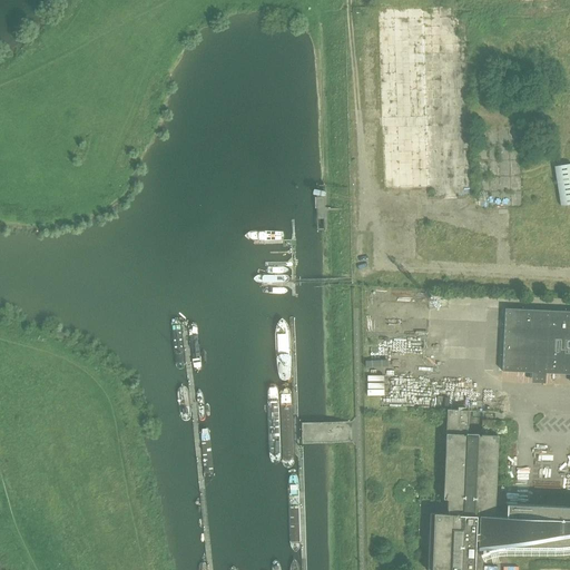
[(569,164),(554,167),(561,206),(569,204),(569,164)]
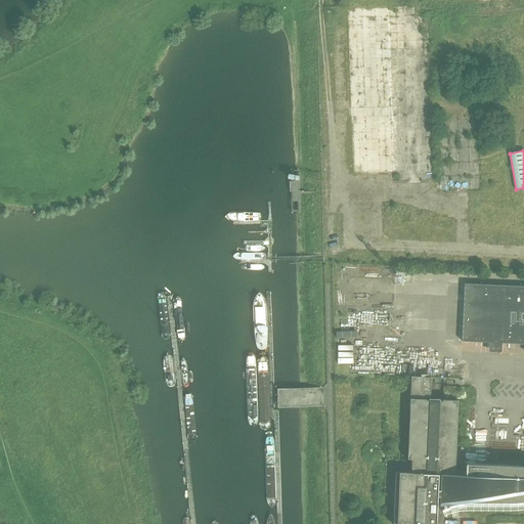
[(523,286),(464,284),(464,291),(462,341),(523,344),(523,286)]
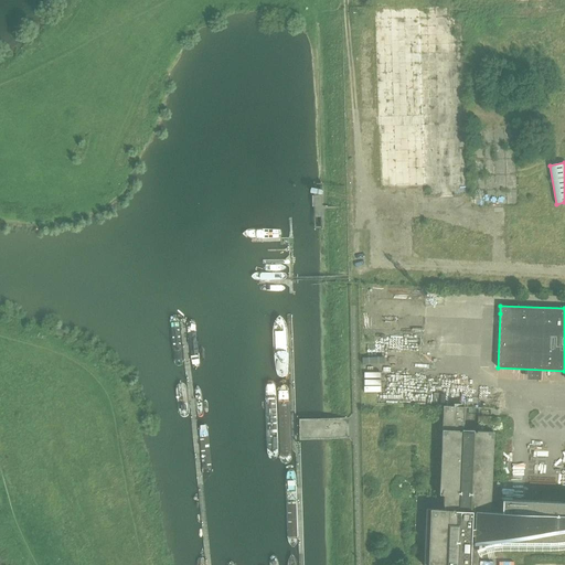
[(477,564),(478,536),(502,537),(501,542),(550,542),(558,542),(564,541),(564,502),(503,500),(503,514),(490,513),(494,433),(473,432),(473,430),(464,430),(465,406),(443,406),(439,496),(443,496),(441,510),(425,509),(422,564),(477,564)]
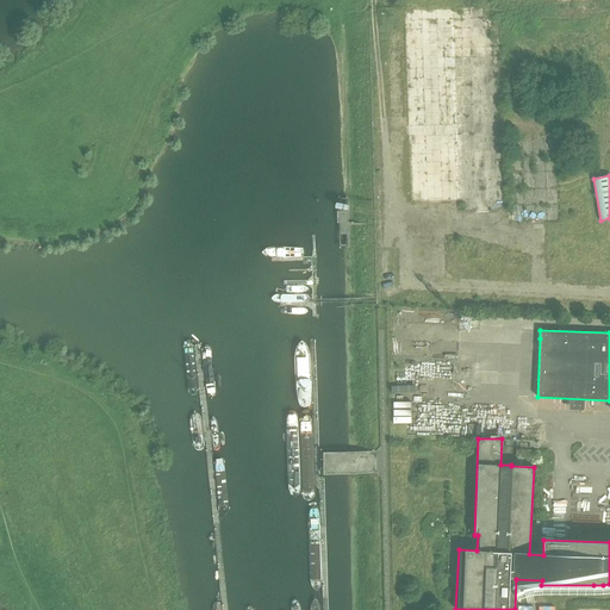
[(319,531),(309,533),(311,597),(323,596),(319,531)]
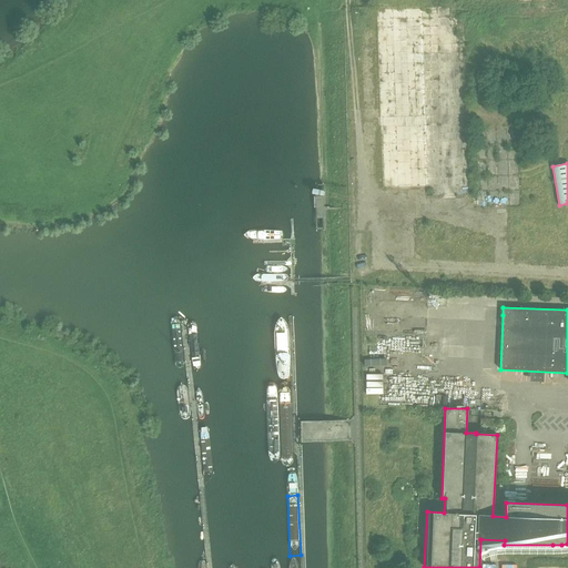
[(300,567),(300,556),(290,557),(290,567),(300,567)]
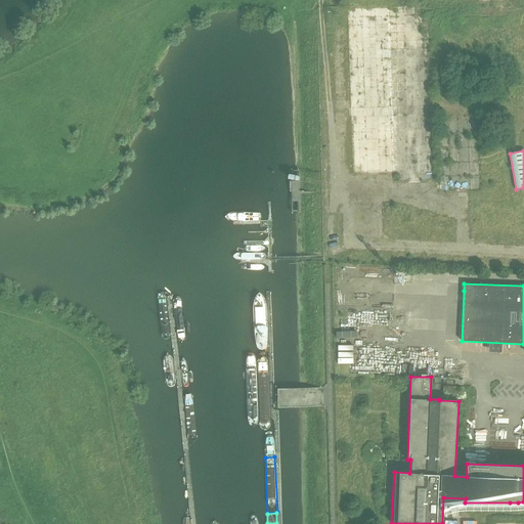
[(262,523),(262,514),(254,514),(254,523),(262,523)]
